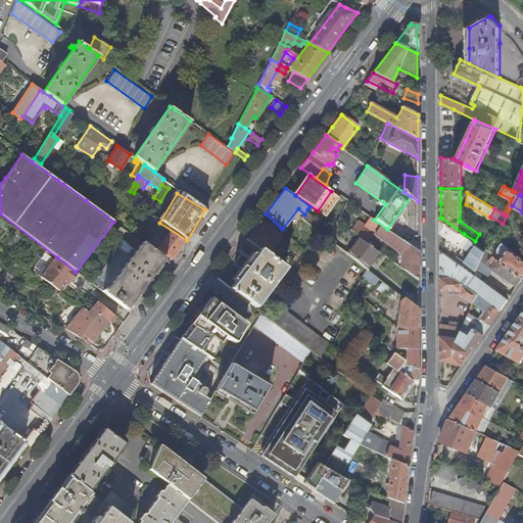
[(347,216),(341,211),(337,220),(342,223),(342,224),(347,216)]
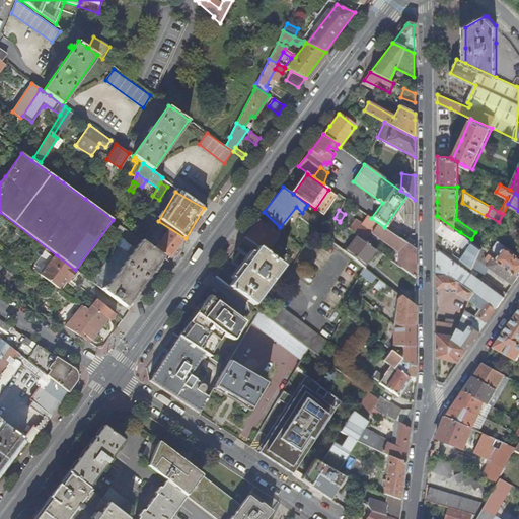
[(258,219),(272,229),(274,226),(261,216),(258,219)]
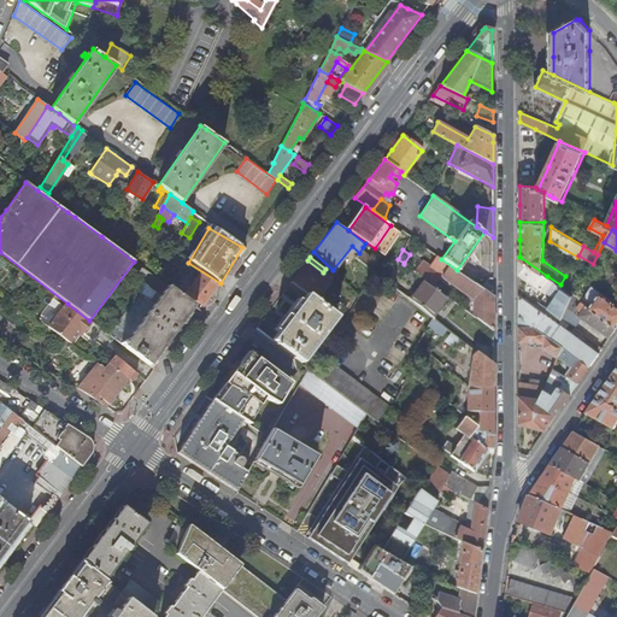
[(436,257),(429,266),(440,275),(474,299),(474,306),(477,306),(476,317),(476,318),(493,330),(493,300),(493,297),(457,270),(441,259),(436,257)]
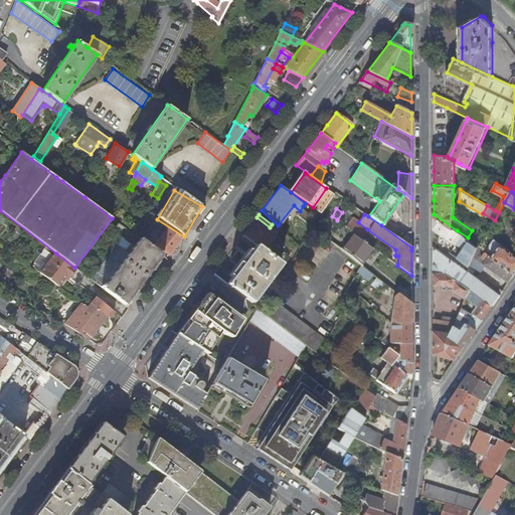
[(479,246),(468,237),(457,230),(434,214),(434,222),(434,240),(467,265),(470,267),(474,256),(479,246)]
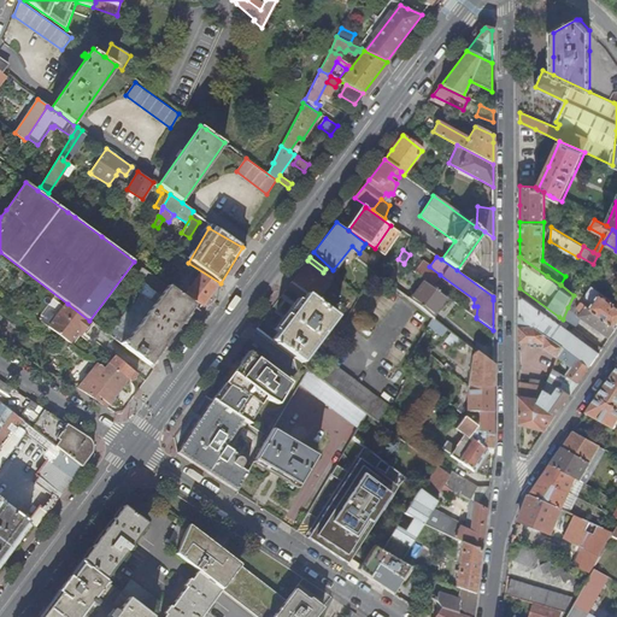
[(391,286),(404,263),(398,259),(386,282),(391,286)]
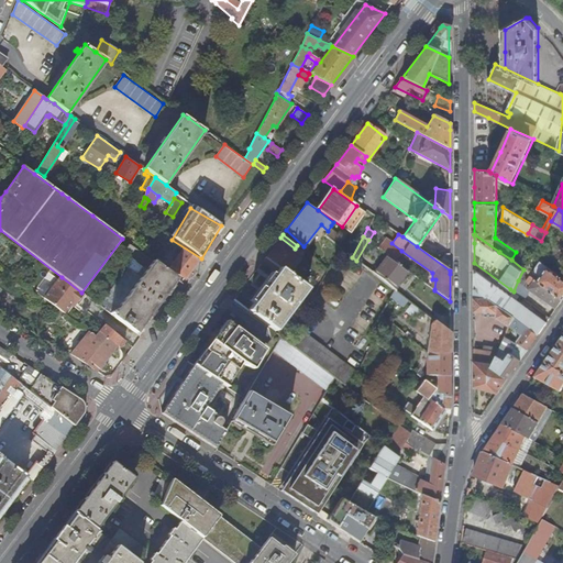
[(300,253),(295,249),(280,238),(269,253),(267,256),(290,274),(295,268),(291,265),(297,257),(300,253)]
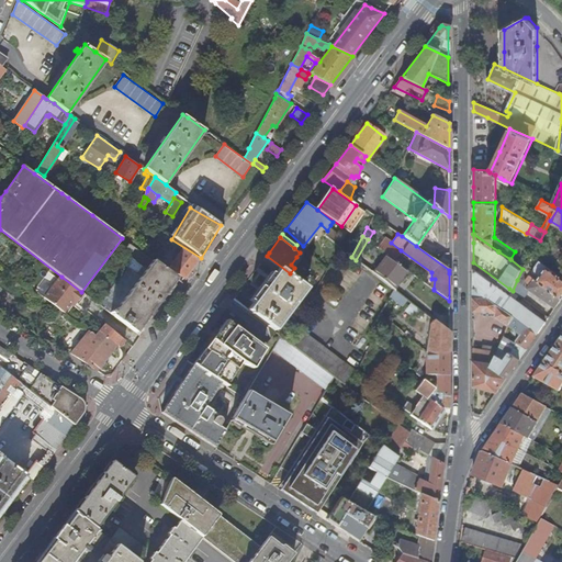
[(393,259),(401,250),(391,243),(384,238),(378,247),(386,254),(393,259)]
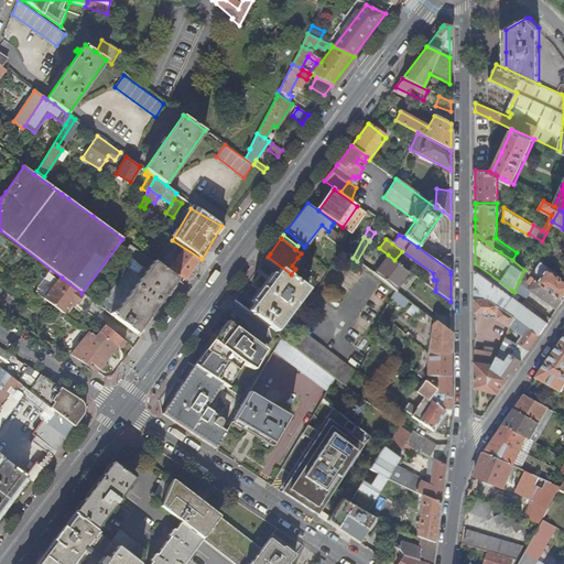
[(170,268),(185,279),(199,260),(184,249),(170,268)]
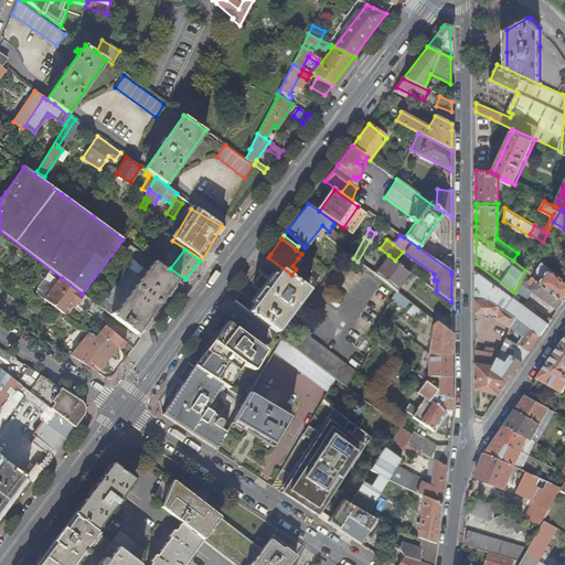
[(388,255),(374,274),(394,289),(408,270),(395,260),(388,255)]
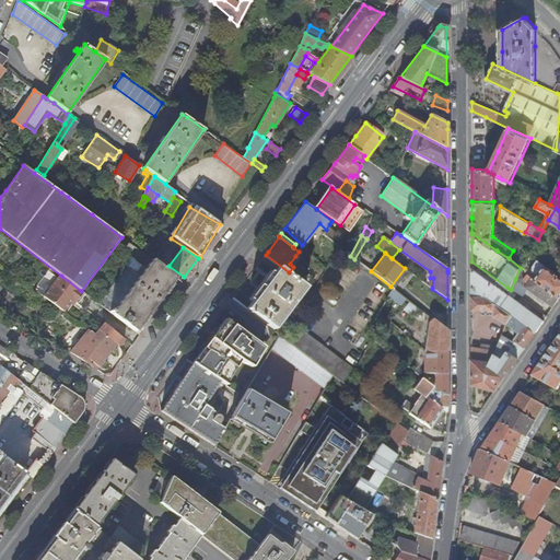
[(290,264),(293,267),(299,259),(295,256),(290,264)]
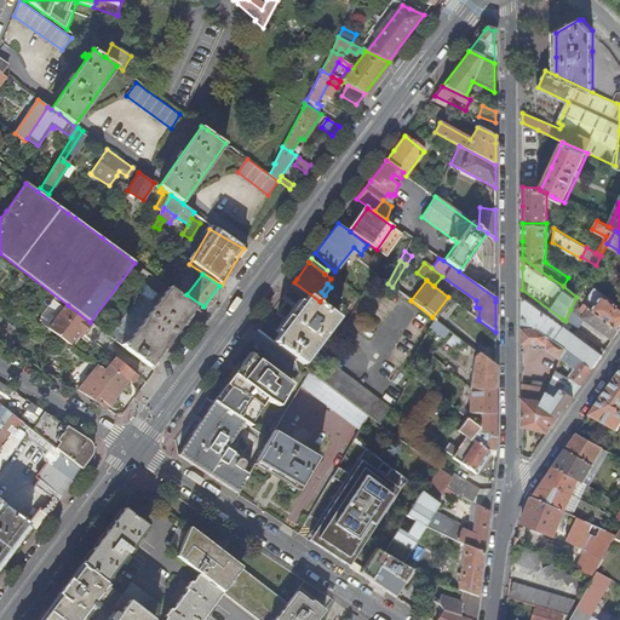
[(493,293),(495,290),(497,288),(495,288),(489,283),(486,288),(493,293)]
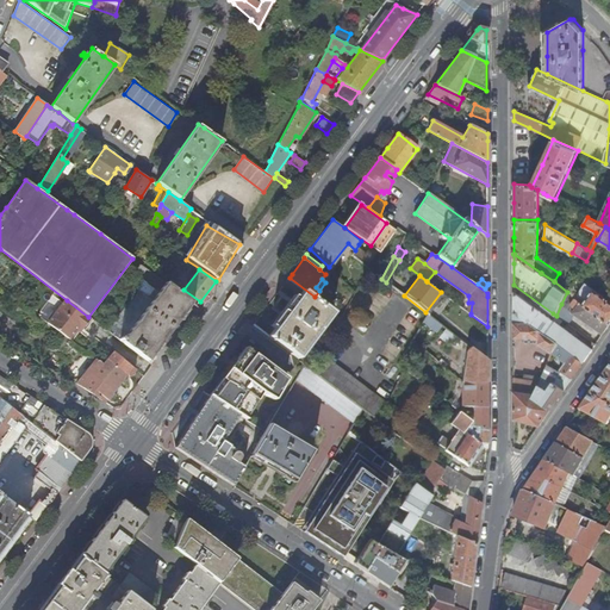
[(139,290),(107,332),(150,363),(155,358),(153,355),(192,303),(166,282),(160,292),(144,280),(138,288),(139,290)]
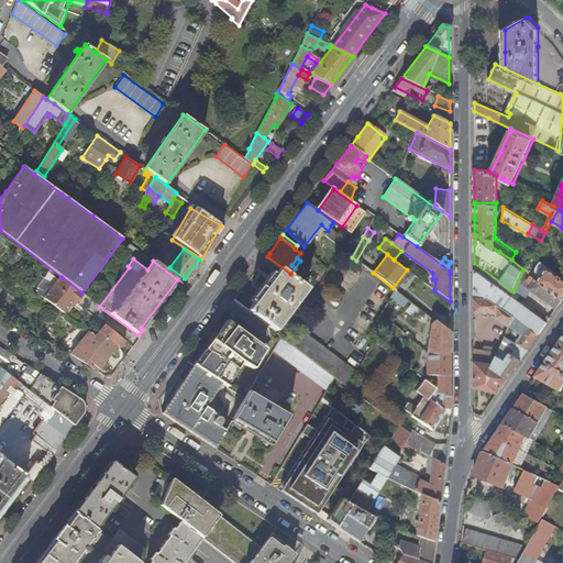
[(562,276),(540,261),(530,274),(531,275),(562,298),(562,276)]
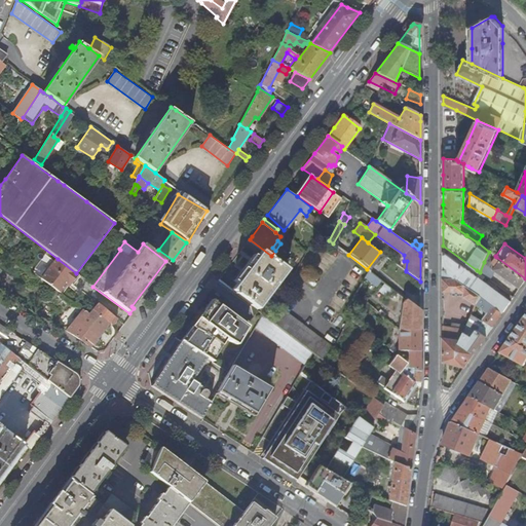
[(261,251),(231,290),(253,306),(257,309),(287,269),(261,251)]
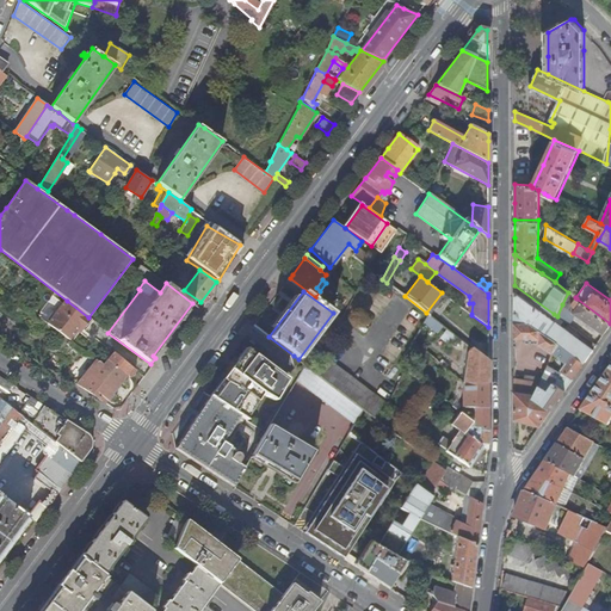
[(429,315),(444,294),(442,292),(426,313),(429,315)]
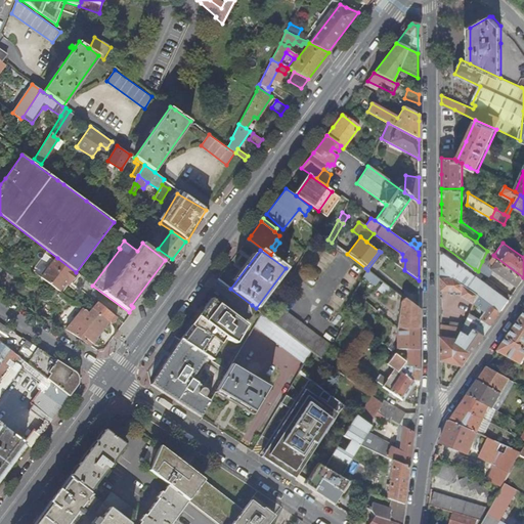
[(476,276),(441,251),(441,268),(468,288),(476,276)]
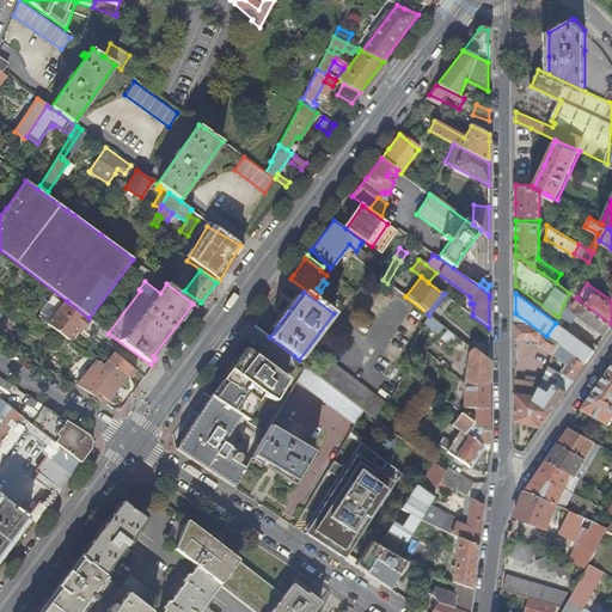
[(563,305),(571,311),(574,307),(571,305),(577,299),(576,298),(569,293),(563,305)]
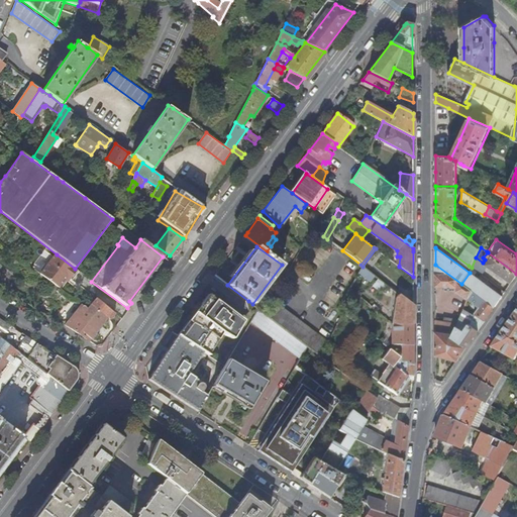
[(488,267),(511,283),(516,274),(488,252),(483,257),(485,260),(483,263),(488,267)]
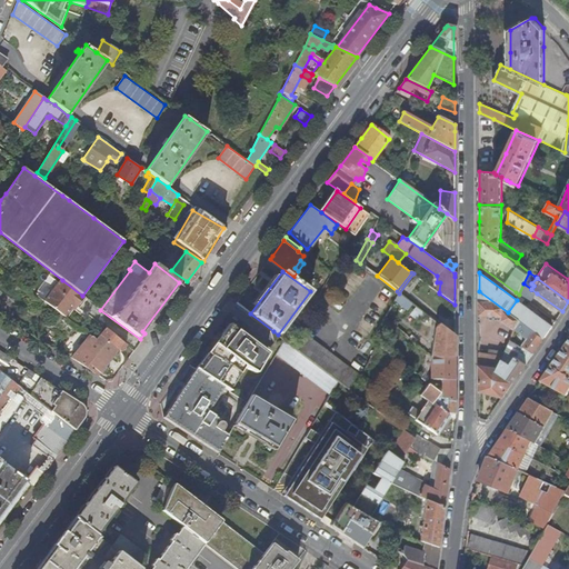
[(77,309),(86,298),(82,296),(62,280),(45,302),(65,318),(73,306),(77,309)]
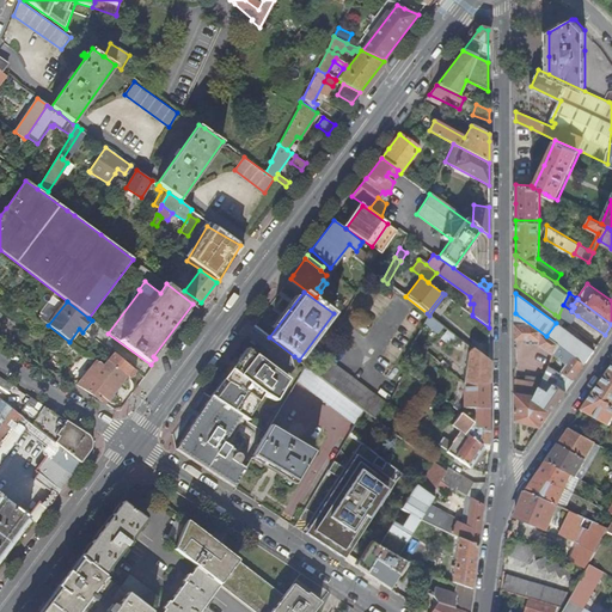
[(570,325),(577,316),(571,311),(563,305),(558,317),(561,319),(570,325)]
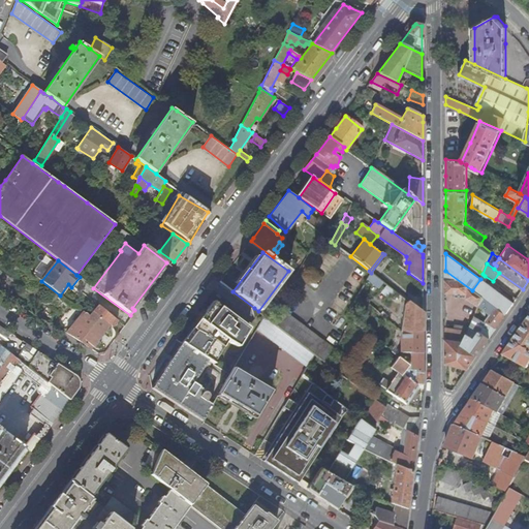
[(467,299),(478,306),(479,305),(483,298),(472,290),(445,271),(445,292),(465,293),(467,299)]
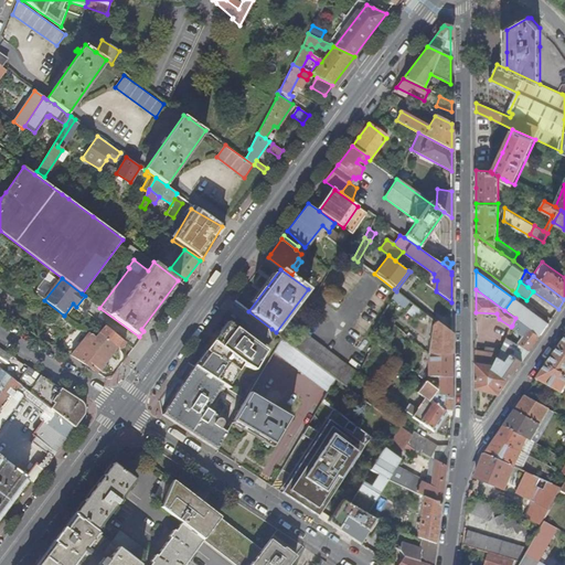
[(396,291),(392,298),(405,309),(411,301),(396,291)]
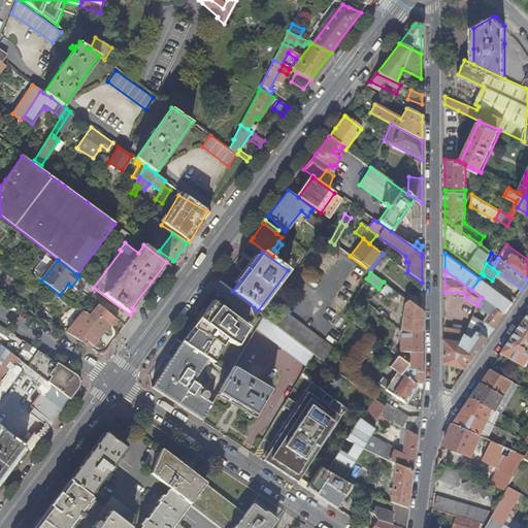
[(79,276),(71,287),(73,288),(80,278),(79,276)]
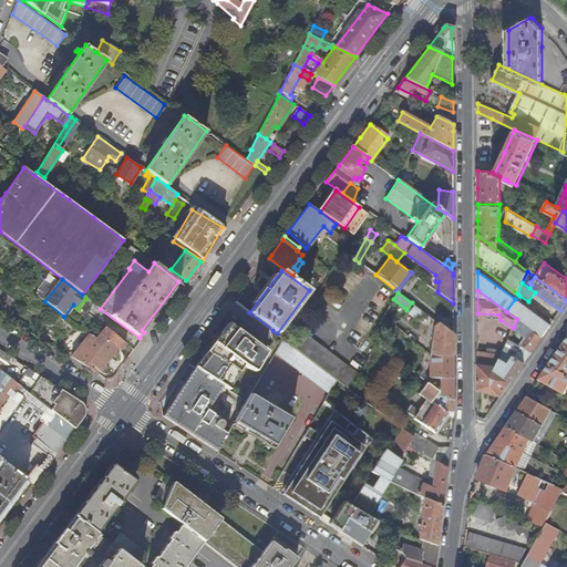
[(550,325),(515,299),(506,311),(517,319),(543,337),(547,330),(550,325)]
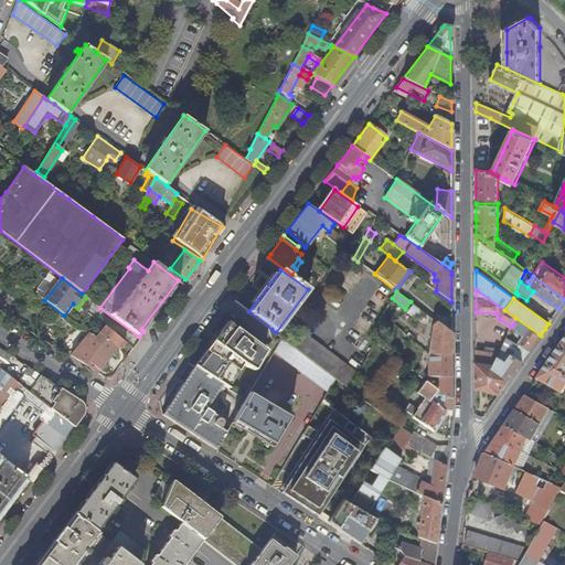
[(416,318),(422,311),(414,305),(409,311),(416,318)]
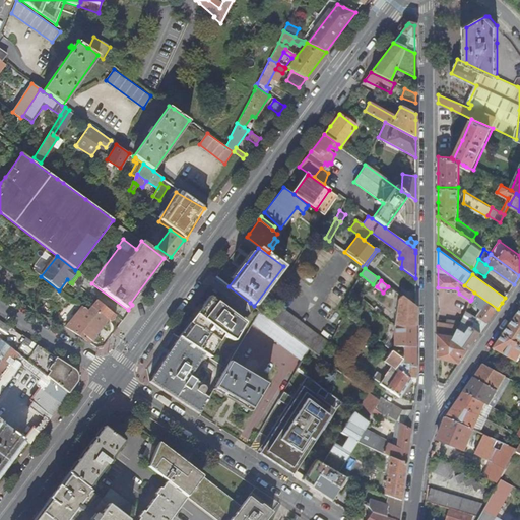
[(475,319),(466,311),(461,320),(470,326),(481,332),(485,327),(488,323),(488,322),(498,309),(474,293),(471,300),(482,309),(475,319)]
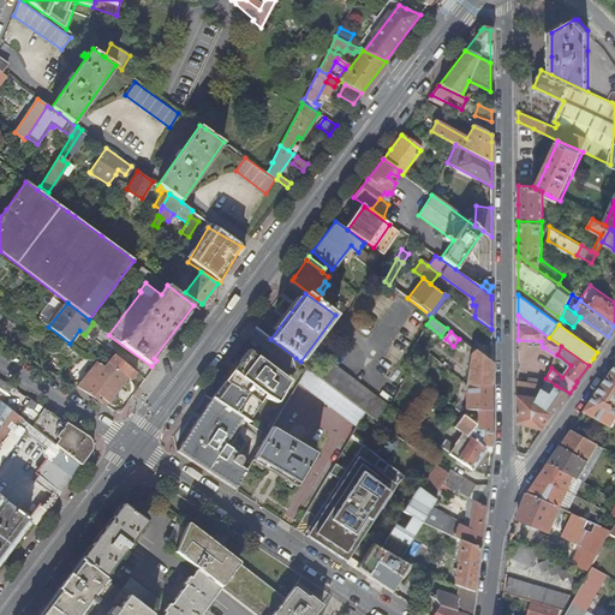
[(97,360),(102,365),(112,353),(106,348),(97,360)]
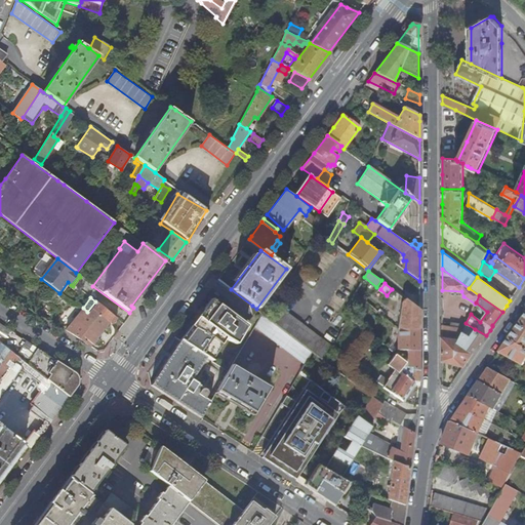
[(211,299),(180,339),(207,358),(223,333),(226,335),(235,341),(246,325),(211,299)]
